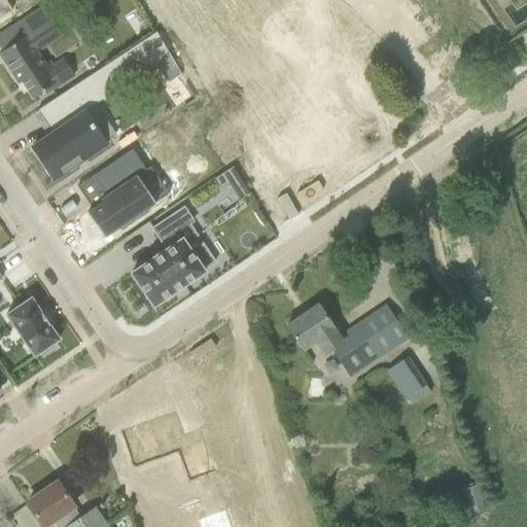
[(1,53),(0,53),(0,58),(18,84),(21,82),(32,99),(43,92),(45,95),(62,83),(51,67),(48,63),(44,66),(36,54),(62,37),(50,21),(49,21),(41,8),(10,29),(19,41),(1,53)]
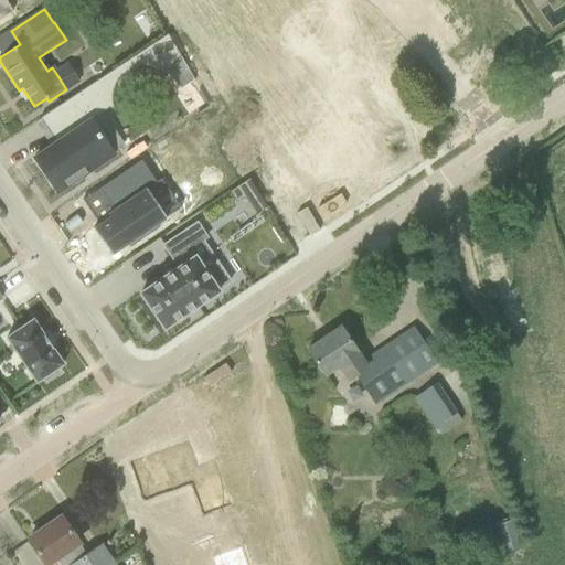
[(56,144),(34,159),(57,193),(113,156),(91,123),(107,112),(113,109),(113,108),(113,107),(112,106),(112,105),(112,104),(112,103),(112,102),(112,100),(112,99),(112,98),(112,97),(112,96),(112,95),(112,94),(112,93),(113,92),(113,91),(113,89),(114,89),(114,88),(114,87),(115,86),(115,85),(116,84),(116,83),(117,83),(117,82),(118,81),(118,80),(119,80),(120,78),(120,77),(121,77),(123,76),(124,76),(124,75),(125,75),(126,74),(127,74),(128,73),(129,73),(129,72),(130,72),(131,72),(132,71),(134,71),(135,71),(136,71),(137,71),(138,70),(139,70),(140,70),(141,70),(142,70),(144,70),(145,70),(146,71),(147,71),(148,71),(149,71),(150,72),(151,72),(152,72),(153,72),(155,73),(156,74),(157,74),(158,75),(159,75),(159,76),(160,76),(161,77),(179,56),(167,35),(40,119),(56,144)]
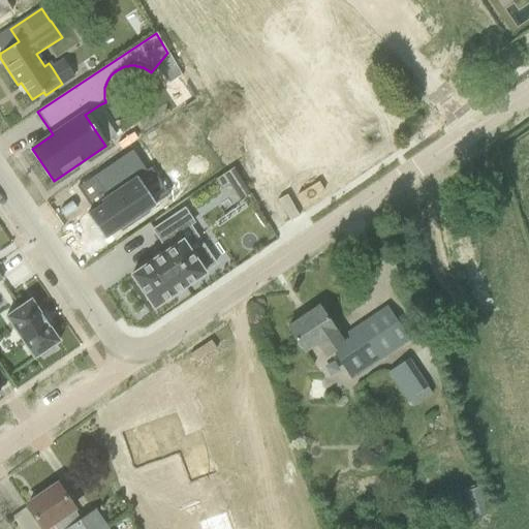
[(117,145),(121,150),(136,139),(132,133),(117,145)]
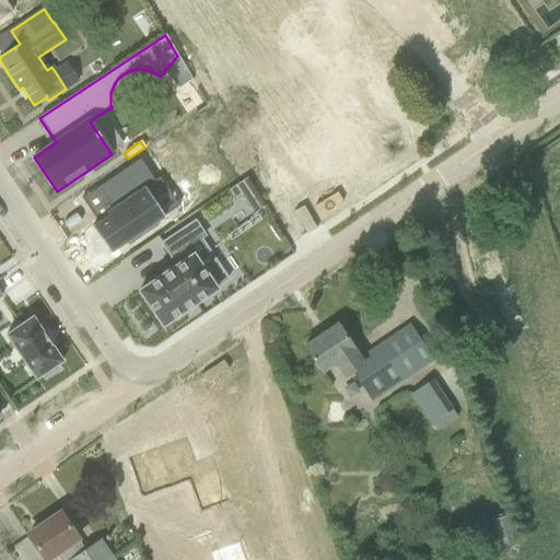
[(107,216),(92,226),(109,254),(126,243),(128,246),(156,226),(154,223),(164,217),(146,188),(154,182),(139,159),(97,188),(107,203),(102,208),(107,216)]
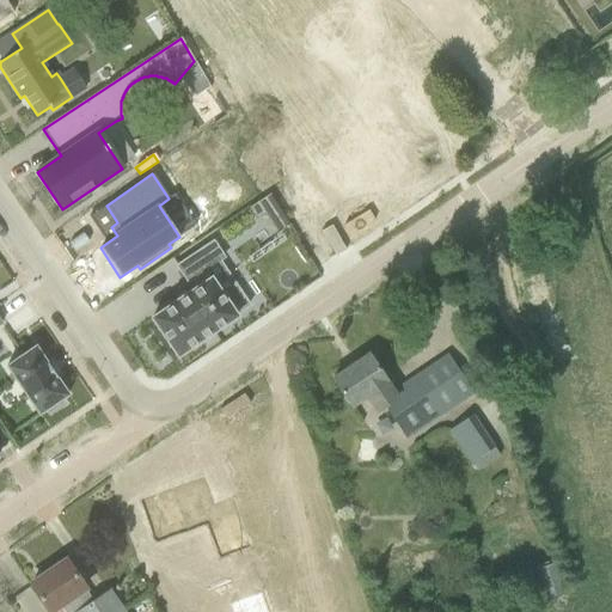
[(269,195),(248,208),(249,209),(256,219),(264,214),(276,232),(288,225),(289,225),(269,195)]
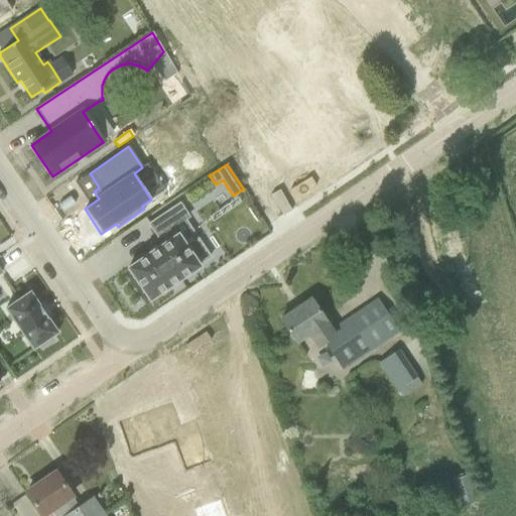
[(147,255),(128,268),(149,300),(200,267),(198,265),(209,257),(199,242),(187,250),(172,228),(183,221),(187,218),(179,205),(149,225),(158,238),(162,235),(167,242),(158,248),(158,247),(146,255),(147,255)]
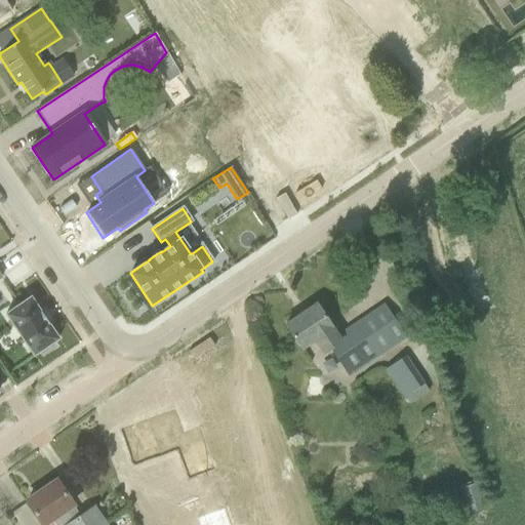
[(7,313),(5,315),(6,316),(7,316),(7,317),(32,353),(33,354),(32,354),(33,356),(35,355),(35,354),(38,352),(39,352),(41,354),(53,345),(51,342),(54,341),(55,340),(56,339),(56,340),(58,339),(56,337),(31,300),(31,299),(30,297),(28,299),(29,299),(7,314),(7,313)]
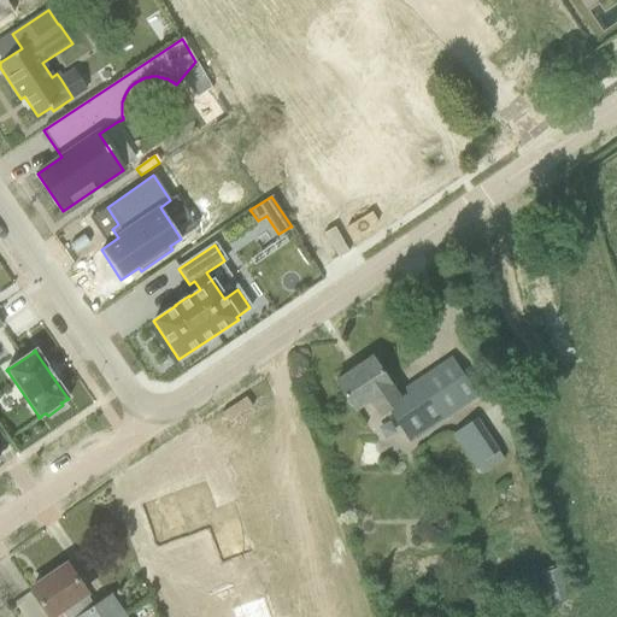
[(451,359),(397,397),(371,358),(335,382),(357,413),(371,404),(378,417),(388,410),(411,444),(477,399),(451,359)]
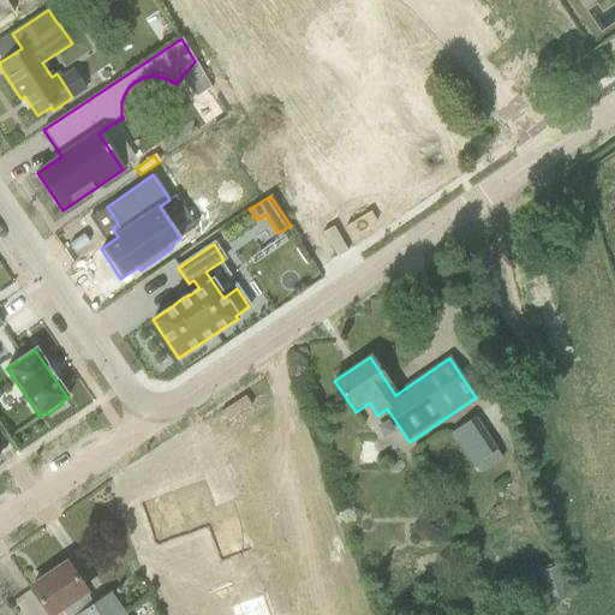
[(481,475),(503,460),(475,417),(451,433),(473,469),(476,467),(481,475)]
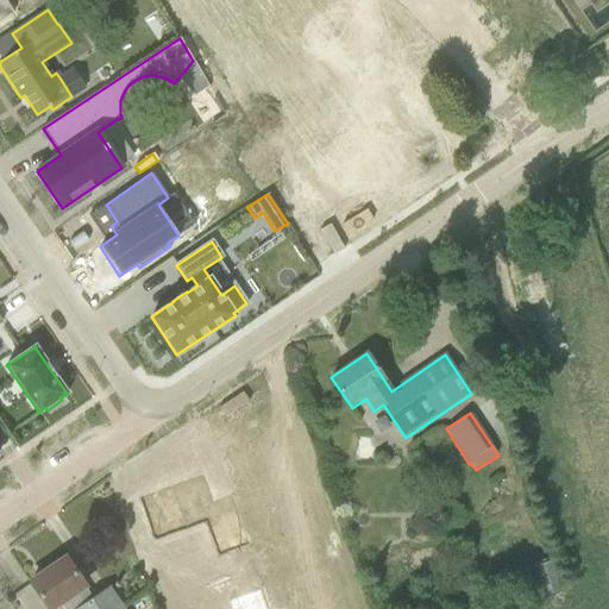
[(165,491),(143,500),(157,538),(207,520),(219,552),(245,544),(228,498),(211,506),(201,478),(180,487),(179,485),(164,490),(165,491)]
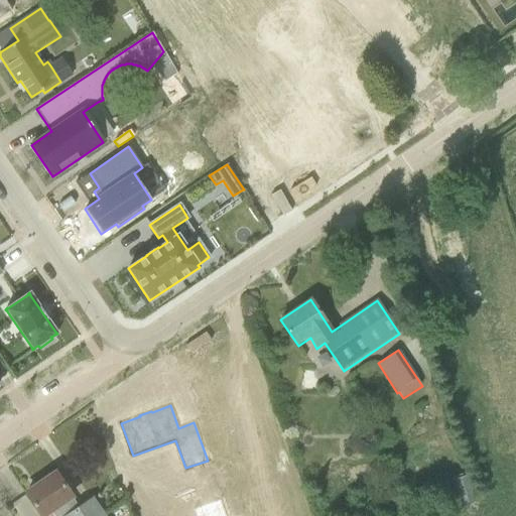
[(55,474),(25,494),(40,515),(42,515),(50,510),(54,515),(104,515),(93,498),(79,507),(55,474)]
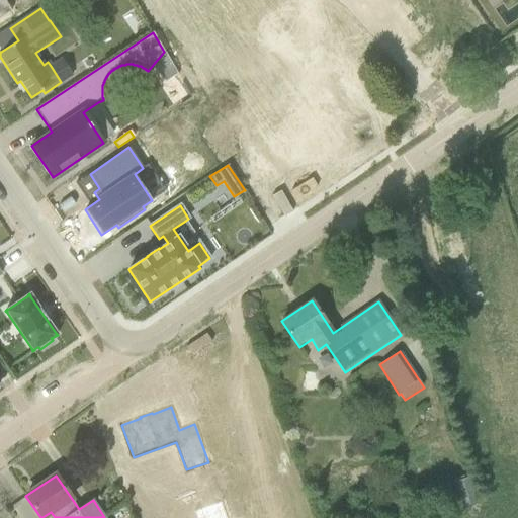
[(226,517),(221,502),(193,512),(195,517),(226,517)]
